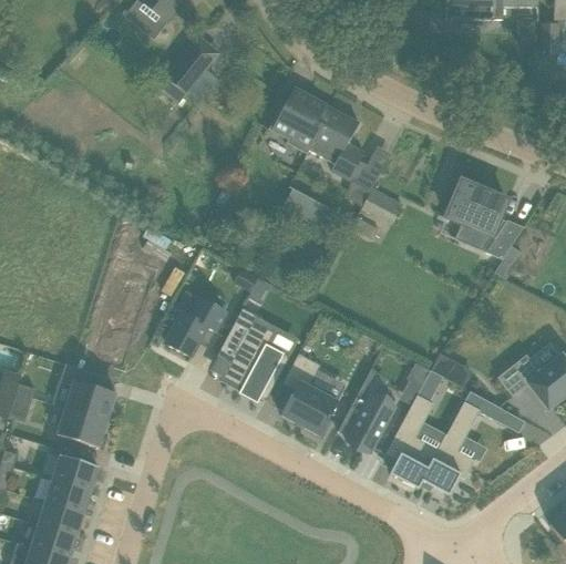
[(135,0),(124,14),(154,38),(167,21),(183,2),(181,0),(135,0)]
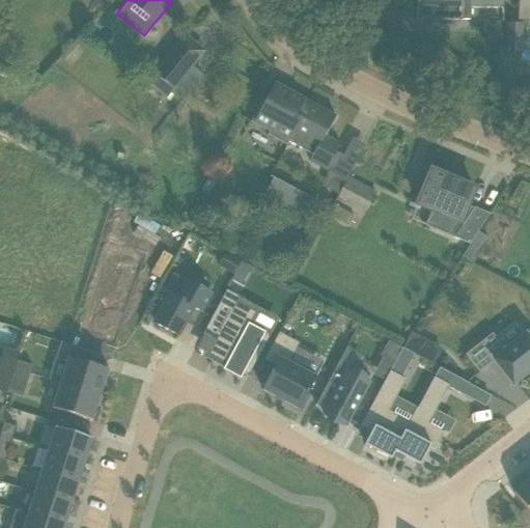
[(417,0),(417,16),(470,18),(470,5),(470,0),(417,0)]
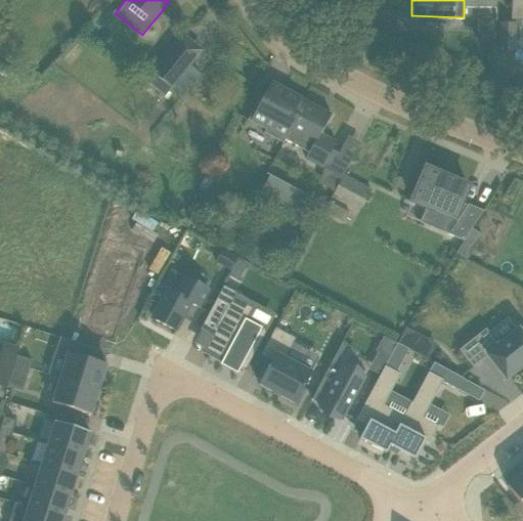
[(513,0),(513,15),(522,15),(522,0),(513,0)]
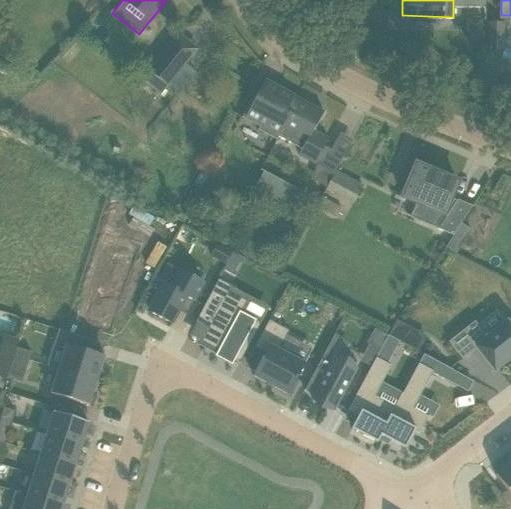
[(465,40),(483,40),(483,16),(466,16),(465,40)]
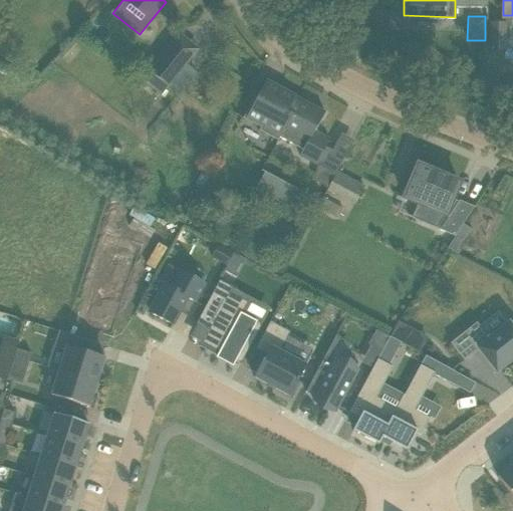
[(491,47),(505,47),(506,21),(492,21),(491,47)]
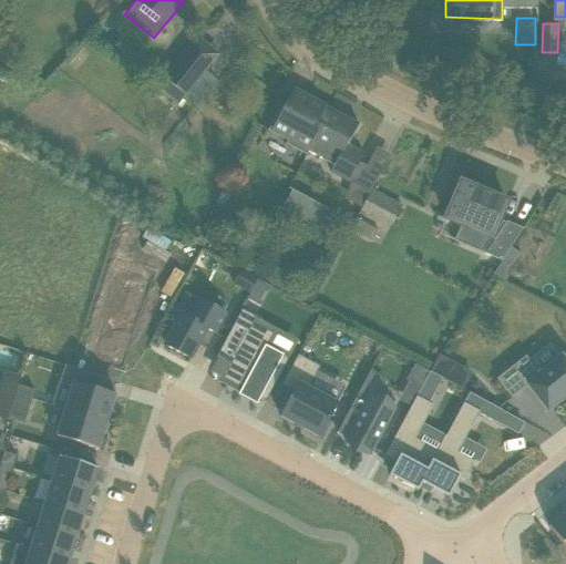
[(167,75),(187,91),(203,71),(184,55),(167,75)]
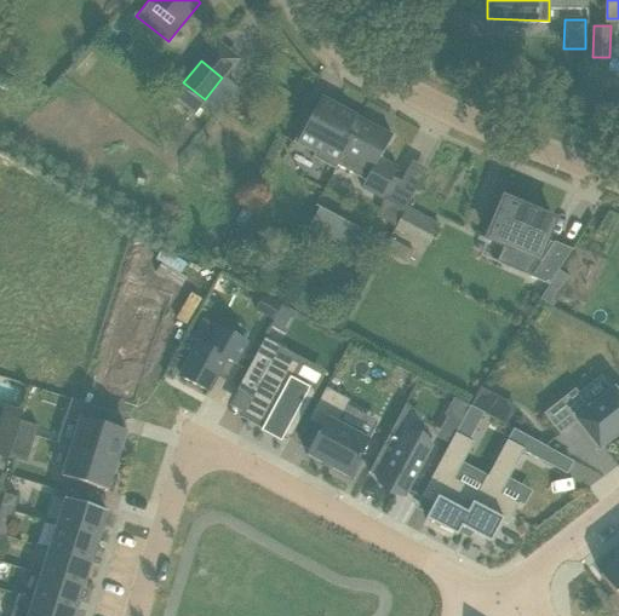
[(183,82),(173,95),(194,111),(205,99),(183,82)]
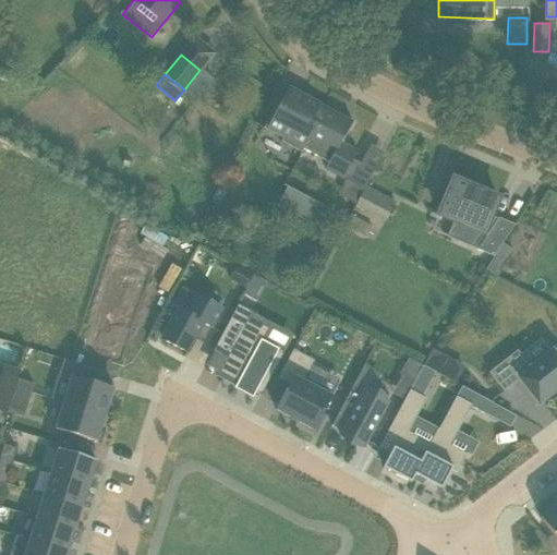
[(283,135),(281,139),(301,148),(302,146),(316,121),(310,117),(318,101),(290,86),(279,105),(277,103),(265,125),(283,135)]
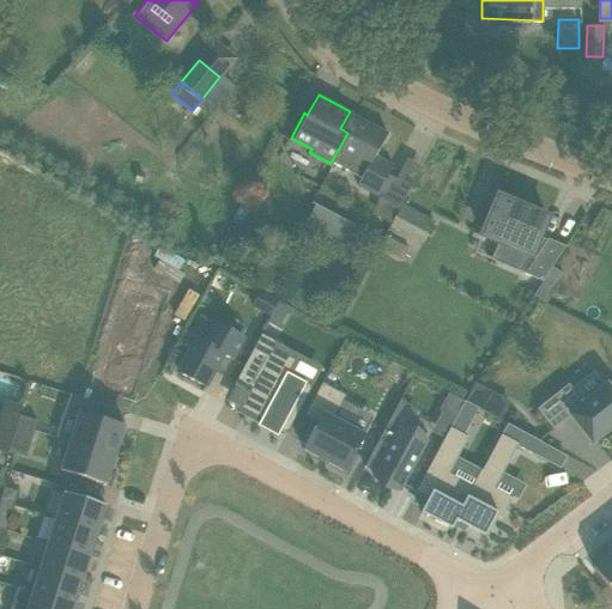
[(347,133),(332,160),(362,176),(358,182),(379,194),(389,174),(394,164),(376,154),(388,132),(350,111),(340,128),(347,133)]
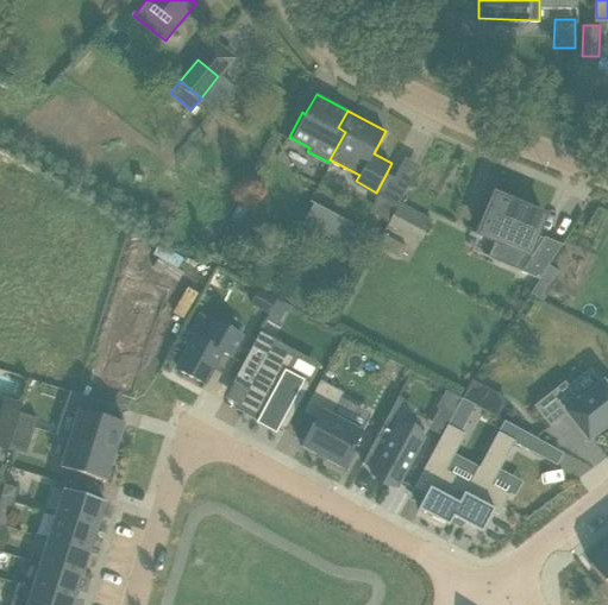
[(387,172),(376,193),(399,205),(399,202),(408,184),(387,172)]
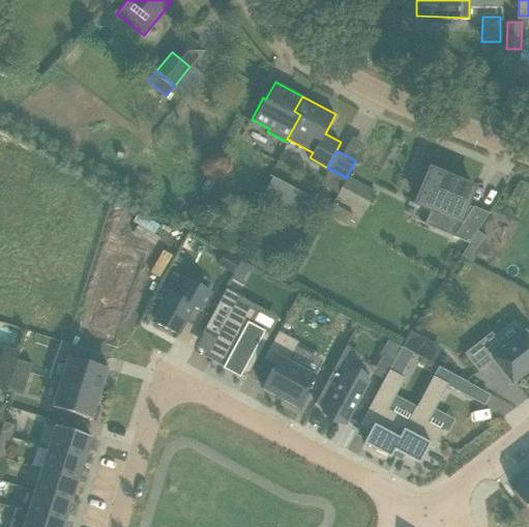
[(430,168),(415,202),(431,208),(425,222),(454,234),(469,241),(477,229),(489,211),(474,204),(473,205),(465,201),(472,186),(430,168)]
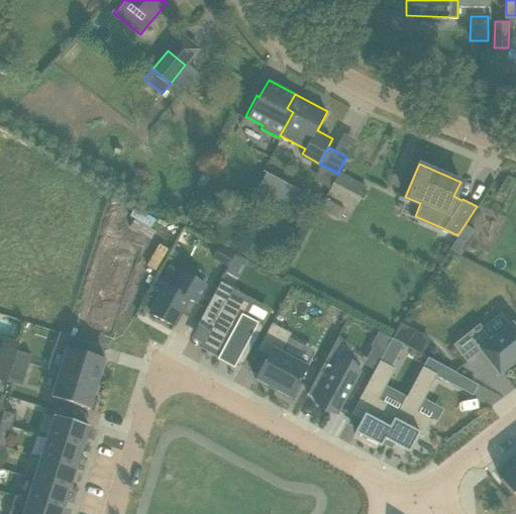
[(338,174),(331,187),(358,201),(366,186),(338,172),(338,174)]
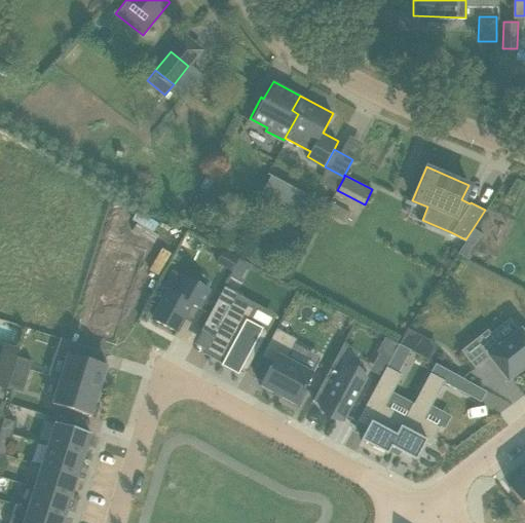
[(276,199),(303,215),(313,196),(286,182),(276,199)]
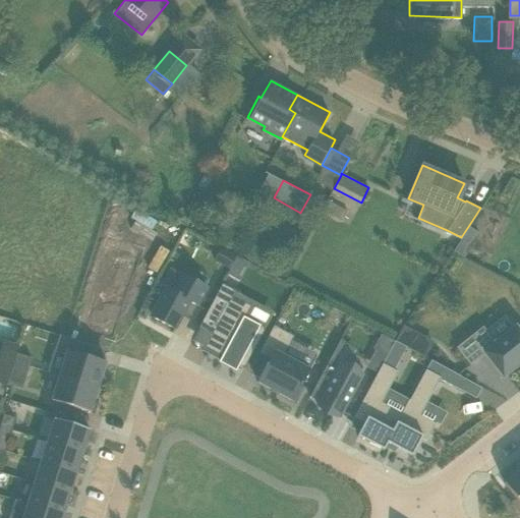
[(313,190),(311,194),(326,203),(328,198),(313,190)]
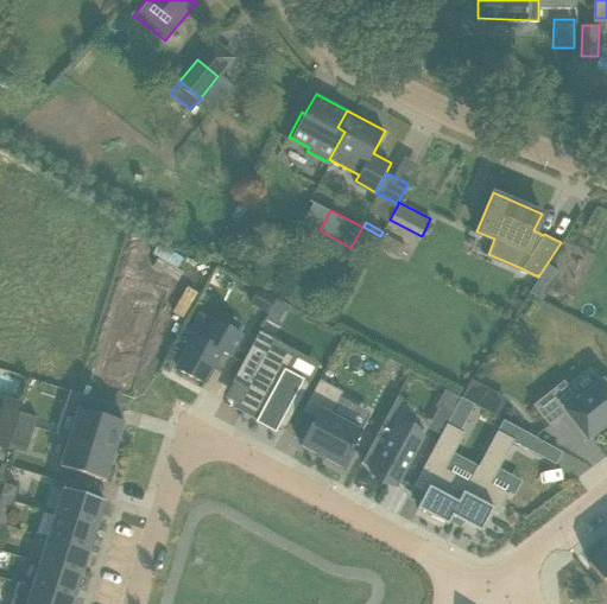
[(354,247),(349,258),(360,264),(366,253),(354,247)]
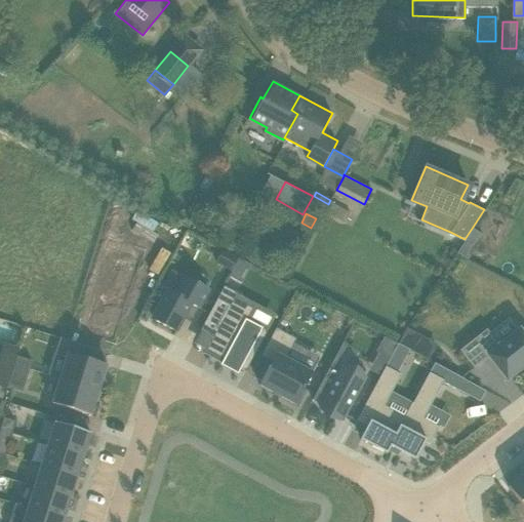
[(465,239),(459,246),(471,253),(484,234),(473,227),(465,239)]
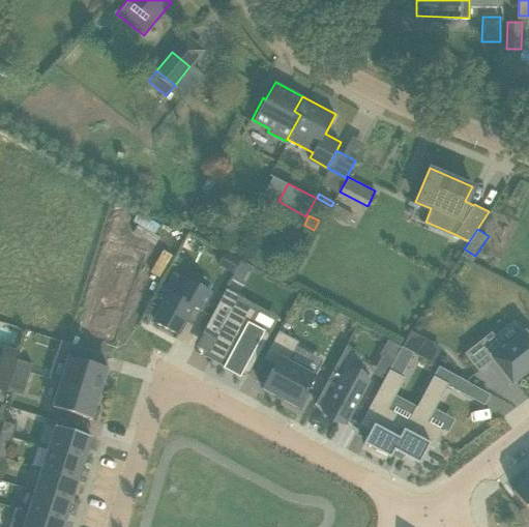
[(225,251),(218,262),(234,270),(240,259),(225,251)]
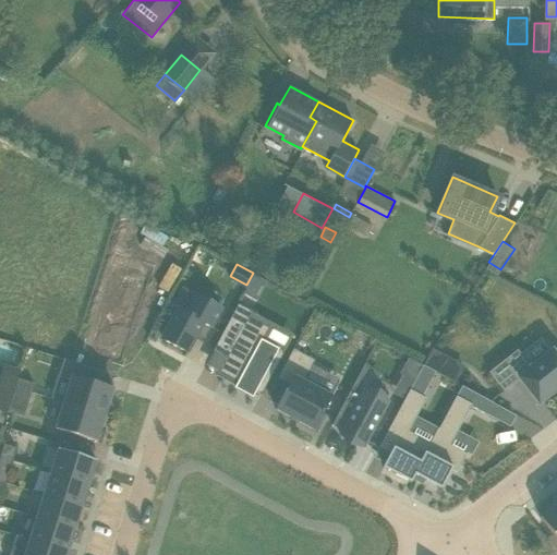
[(87,348),(121,359),(123,352),(122,351),(133,312),(142,315),(142,313),(134,310),(143,282),(111,273),(94,332),(93,332),(87,348)]
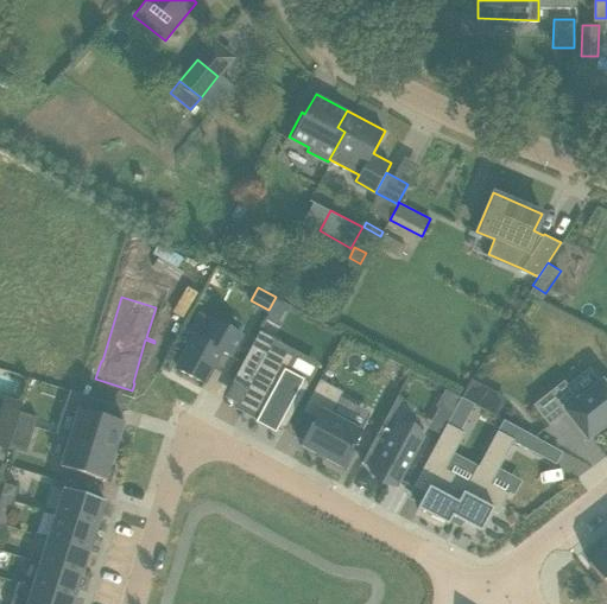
[(276,297),(269,310),(280,316),(288,303),(276,297)]
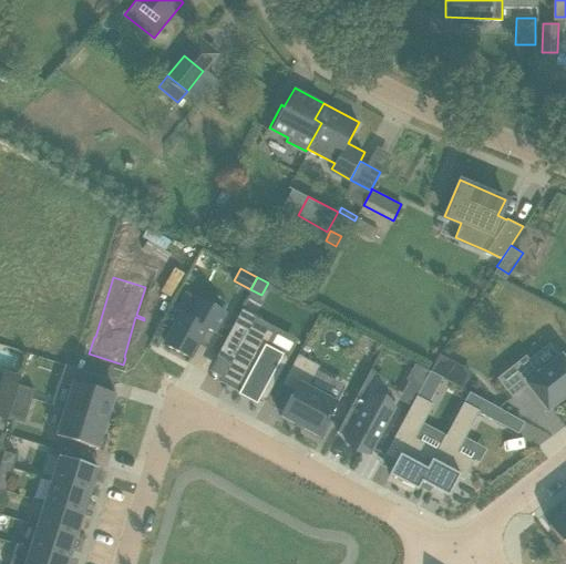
[(215,330),(226,310),(201,297),(191,316),(182,311),(165,342),(191,356),(207,326),(215,330)]
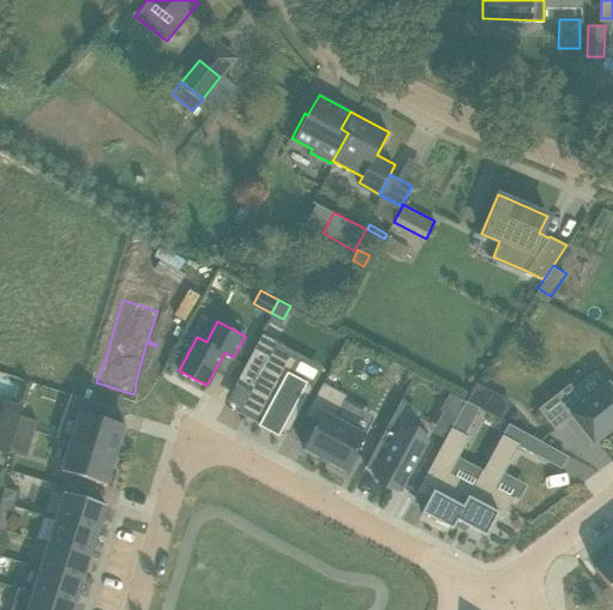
[(263,332),(235,384),(250,392),(242,406),(263,417),(260,422),(280,433),(282,428),(288,432),(313,385),(290,373),(298,358),(276,348),(280,342),(263,332)]
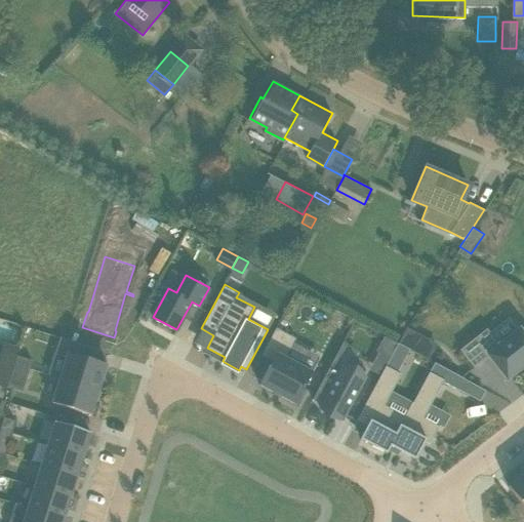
[(0,348),(12,353),(23,326),(0,318),(0,348)]
